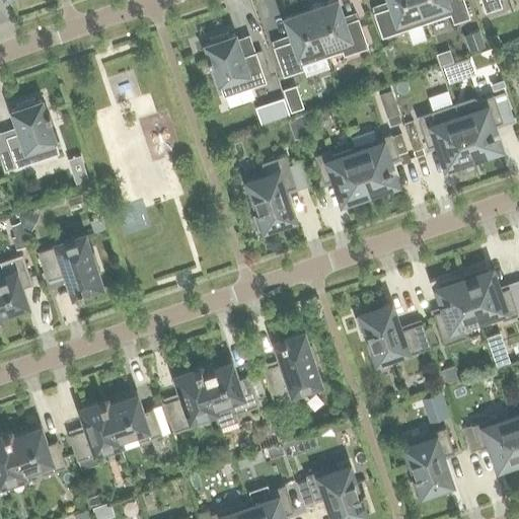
[(322,2),(309,6),(326,56),(342,51),(343,56),(367,48),(357,18),(344,22),(336,0),(334,0),(323,4),(322,2)]
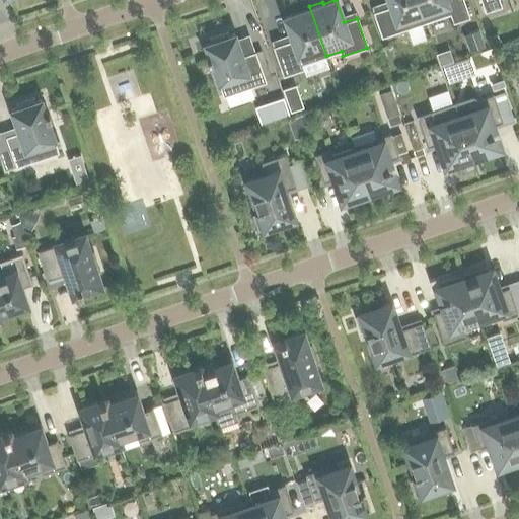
[(387,0),(390,6),(373,12),(381,38),(425,22),(417,0),(387,0)]
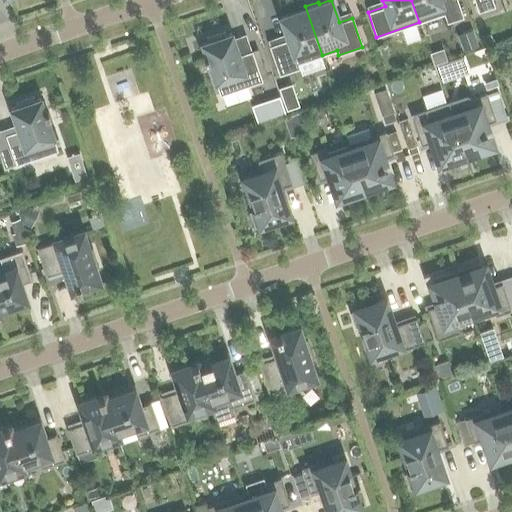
[(411,0),(419,22),(443,14),(446,23),(463,17),(456,0),(411,0)]
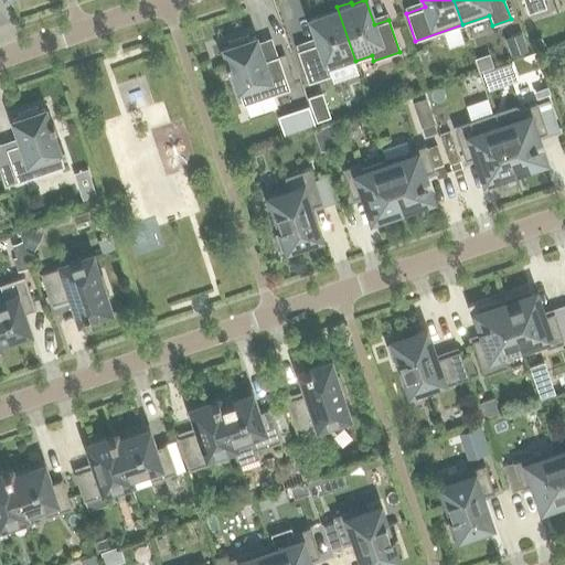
[(523,0),(528,13),(546,7),(543,0),(523,0)]
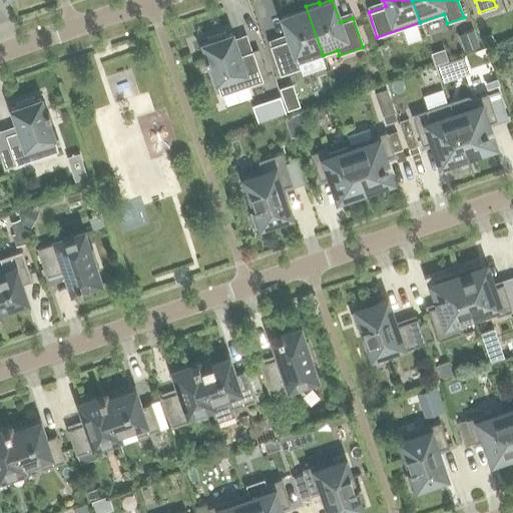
[(289,40),(270,46),(280,75),(300,68),(298,63),(323,55),(306,6),(305,6),(306,8),(281,17),(289,40)]
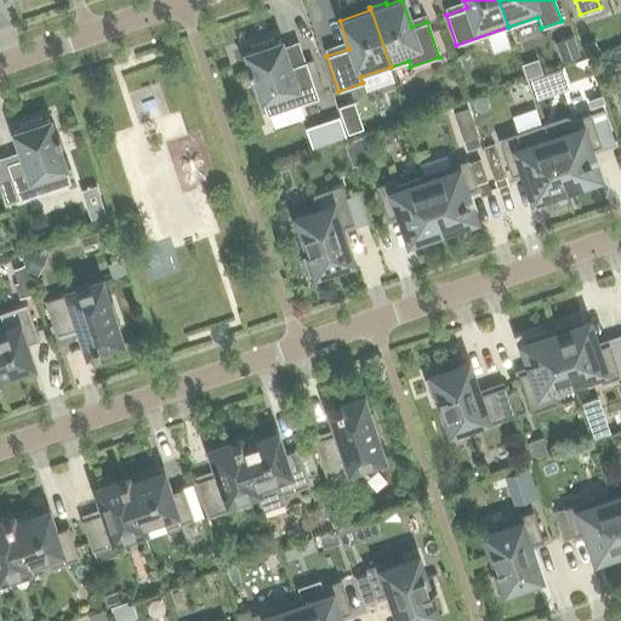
[(556,41),(562,61),(580,55),(574,35),(556,41)]
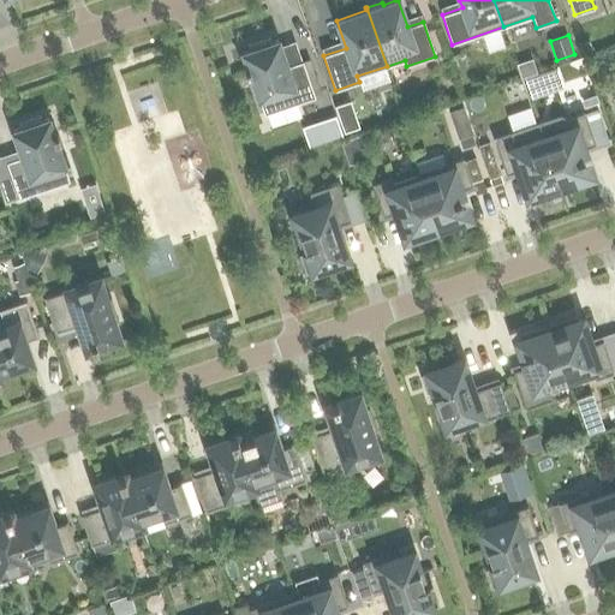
[(249,67),(244,69),(246,75),(250,72),(266,114),(315,97),(302,61),(286,66),(278,41),(272,42),(270,39),(248,46),(249,51),(243,52),(249,67)]
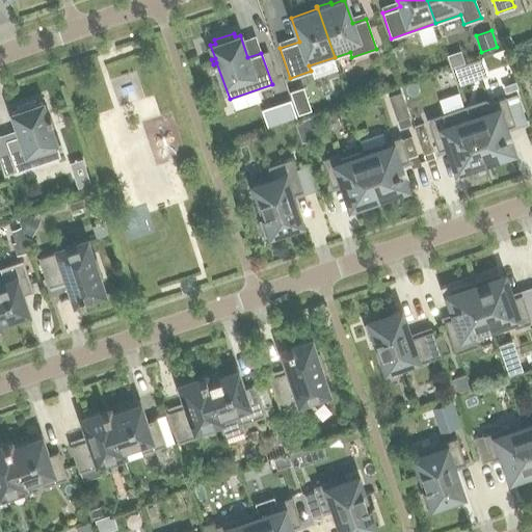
[(508,35),(499,38),(502,48),(512,45),(508,35)]
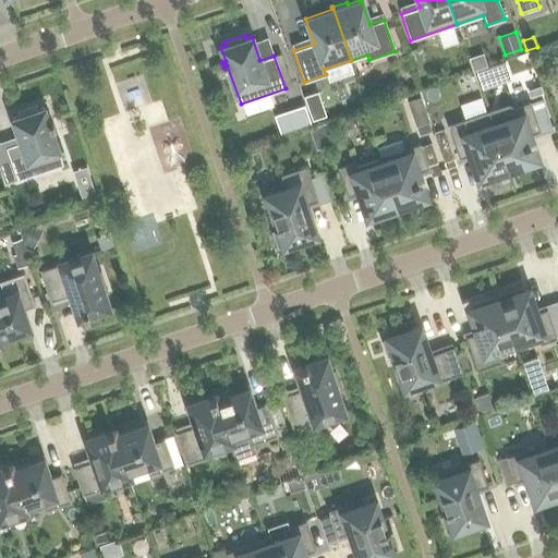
[(489,67),(475,72),(480,85),(494,81),(489,67)]
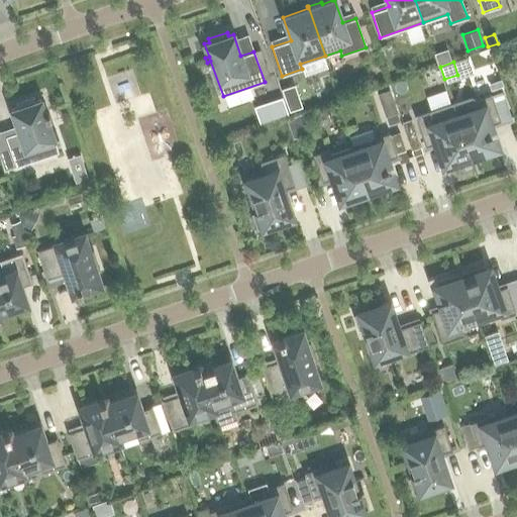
[(501,80),(489,84),(491,90),(503,86),(501,80)]
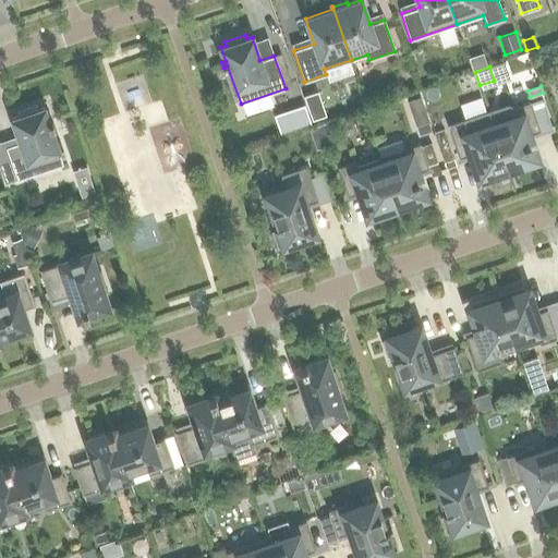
[(318,92),(304,96),(313,120),(327,116),(318,92)]
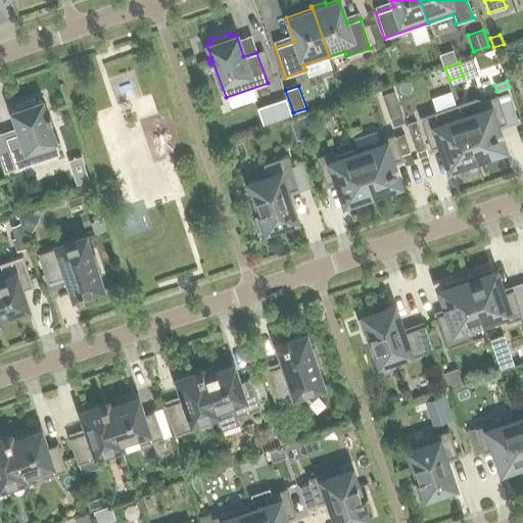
[(461,116),(475,158),(476,162),(502,154),(495,137),(496,137),(494,133),(492,127),(506,123),(496,95),(481,100),(476,99),(459,105),(462,116),(461,116)]
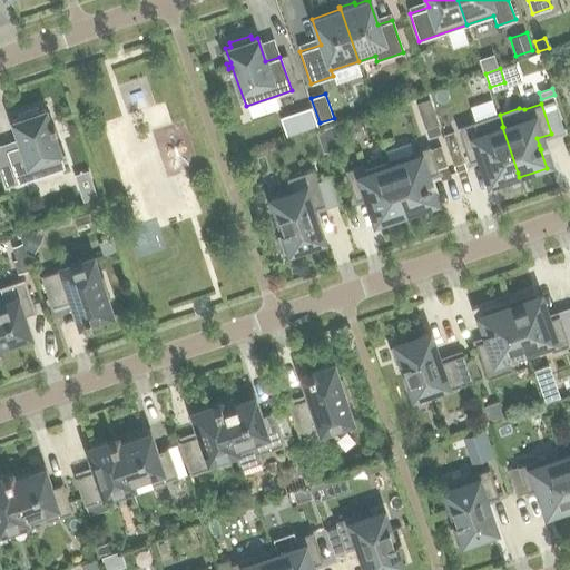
[(39,112),(38,108),(17,115),(18,119),(12,121),(21,145),(6,150),(18,184),(65,168),(51,129),(55,128),(53,123),(49,124),(45,110),(39,112)]
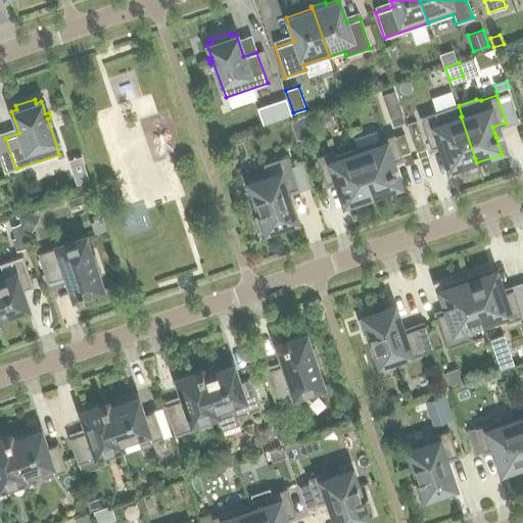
[(398,102),(386,106),(390,119),(402,114),(398,102)]
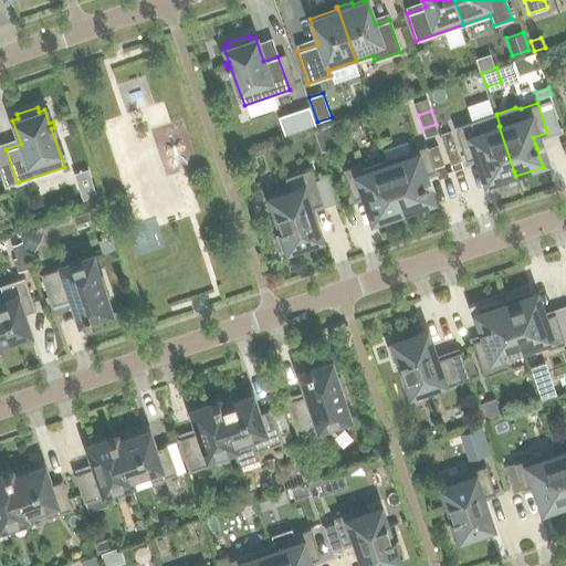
[(490,179),(514,171),(499,126),(500,126),(496,114),(495,112),(494,112),(453,126),(465,160),(480,156),(490,185),(492,185),(490,179)]
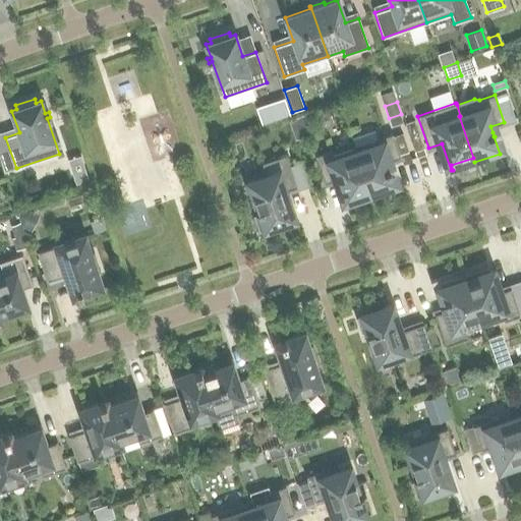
[(286,104),(278,107),(281,119),(290,116),(286,104)]
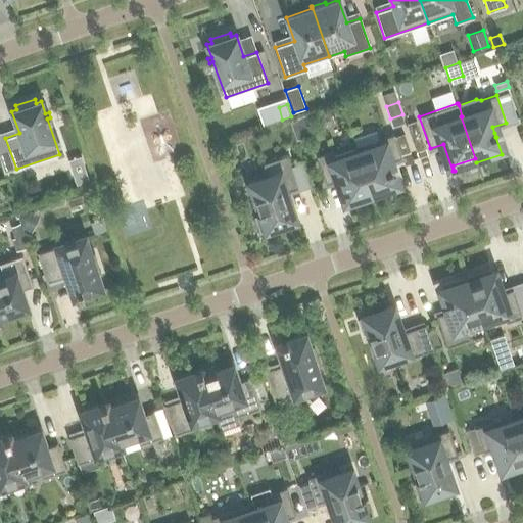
[(290,120),(296,139),(312,134),(305,114),(290,120)]
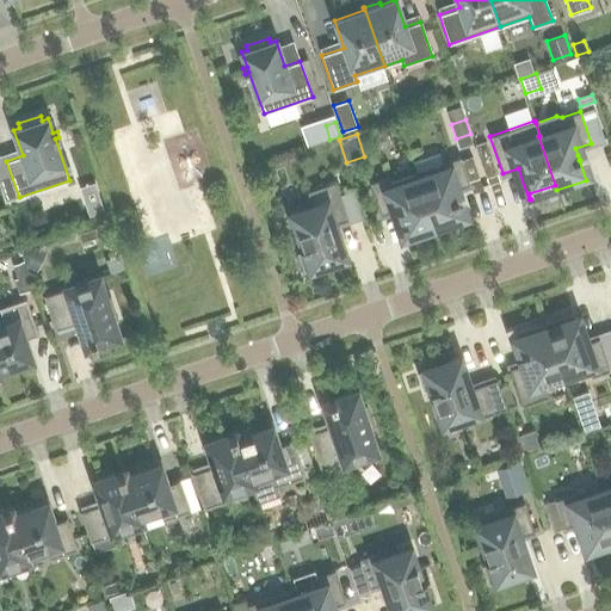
[(480,159),(487,177),(497,173),(491,155),(480,159)]
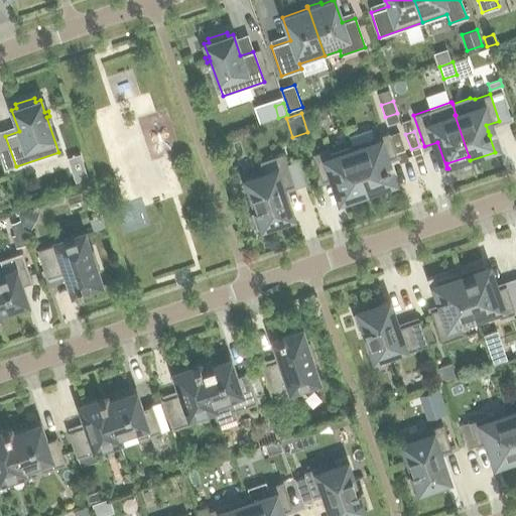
[(353,150),(368,195),(392,187),(386,170),(387,170),(385,166),(384,166),(383,160),(396,156),(395,152),(404,149),(398,132),(389,135),(388,132),(373,137),(375,142),(353,150)]
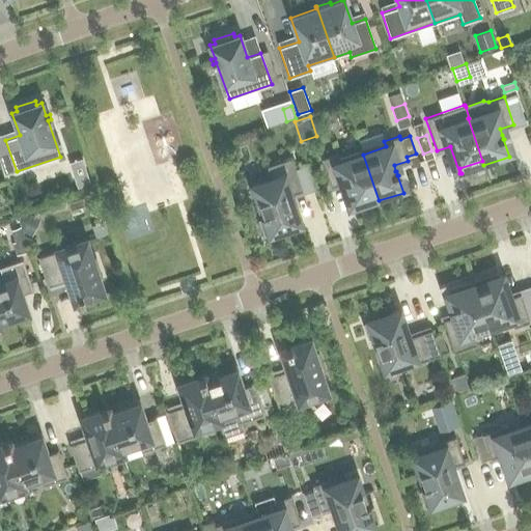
[(379,200),(363,155),(362,150),(338,159),(336,154),(320,159),(330,187),(344,183),(354,210),(379,200)]
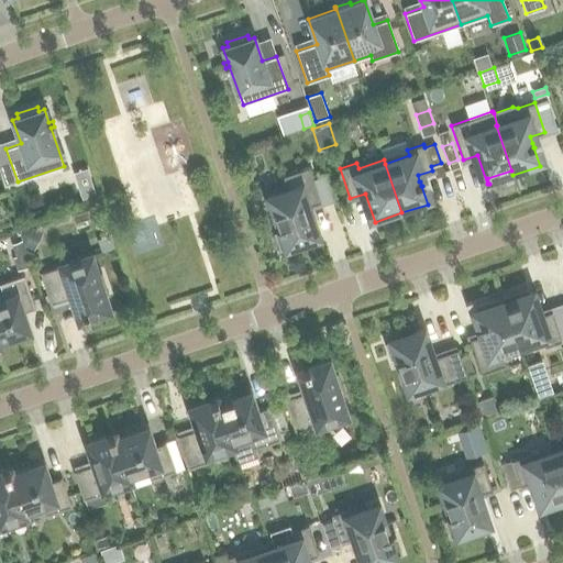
[(321,202),(309,167),(283,176),(287,189),(268,196),(278,225),(277,225),(278,229),(275,231),(272,222),(271,223),(279,250),(315,238),(304,208),(321,202)]
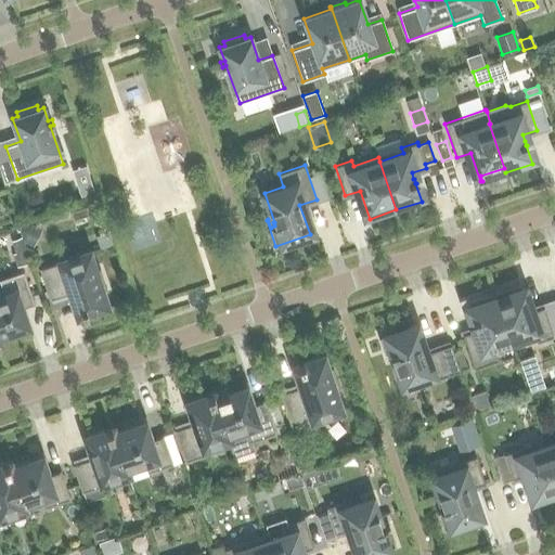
[(91,184),(79,189),(82,197),(94,193),(91,184)]
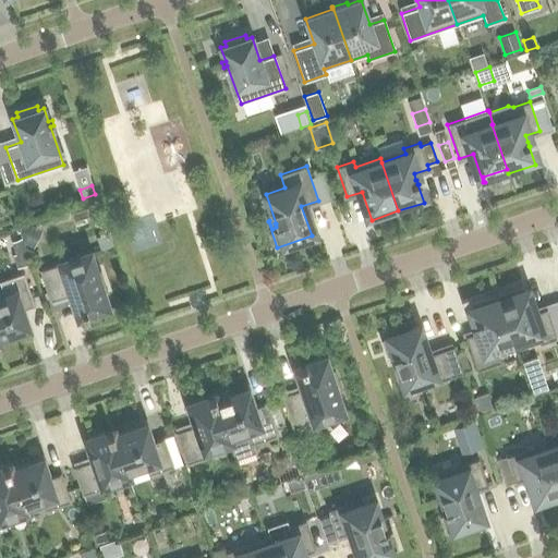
[(20,229),(24,243),(33,246),(40,229),(31,226),(20,229)]
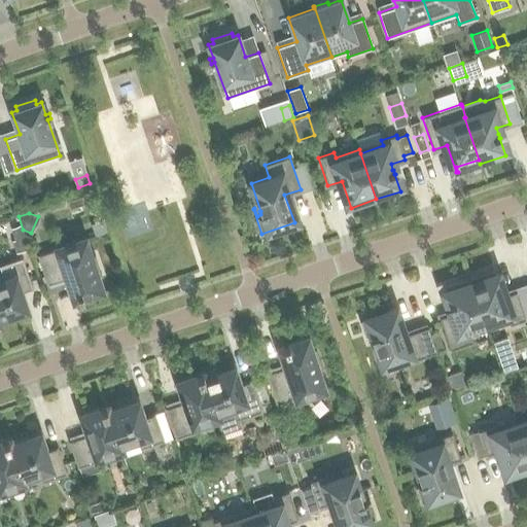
[(29,249),(20,225),(11,230),(15,240),(11,241),(16,253),(29,249)]
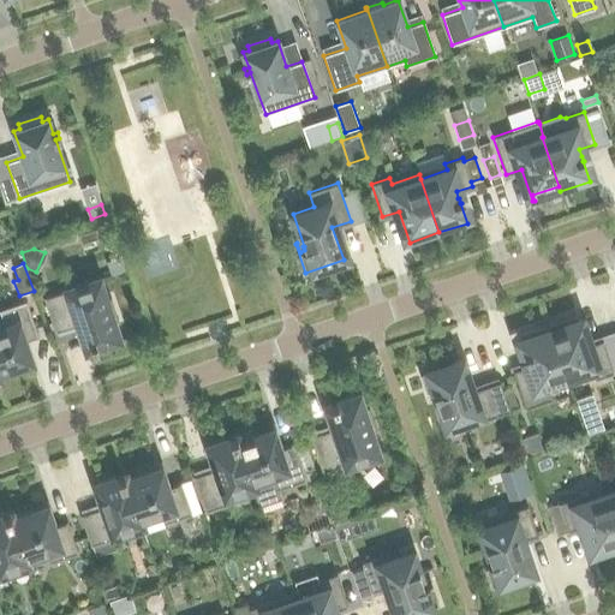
[(91,346),(91,347),(97,345),(96,344),(117,338),(112,323),(118,321),(111,298),(105,300),(97,280),(43,298),(55,333),(57,332),(79,324),(87,347),(91,346)]
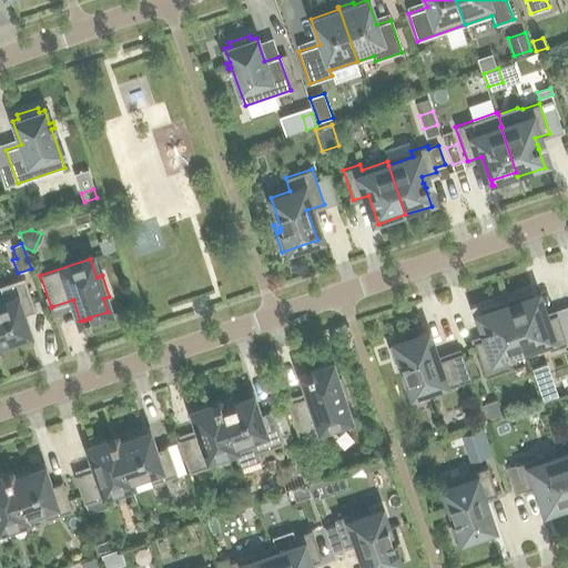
[(0,285),(0,291),(2,296),(0,297),(0,342),(27,333),(21,315),(33,311),(34,312),(36,311),(23,277),(0,285)]
